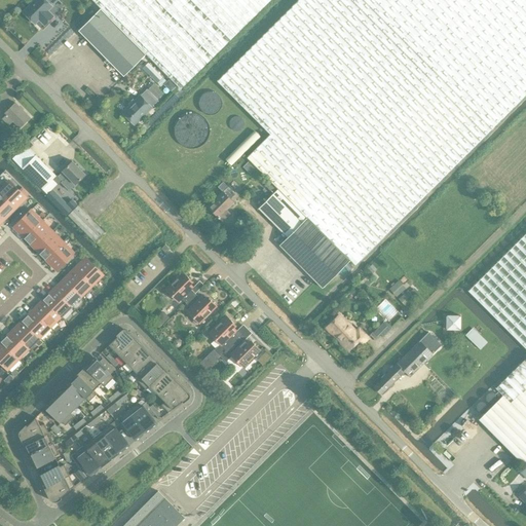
[(47,11),(52,7),(44,0),(35,0),(23,12),(35,24),(39,20),(44,26),(53,16),(47,11)]
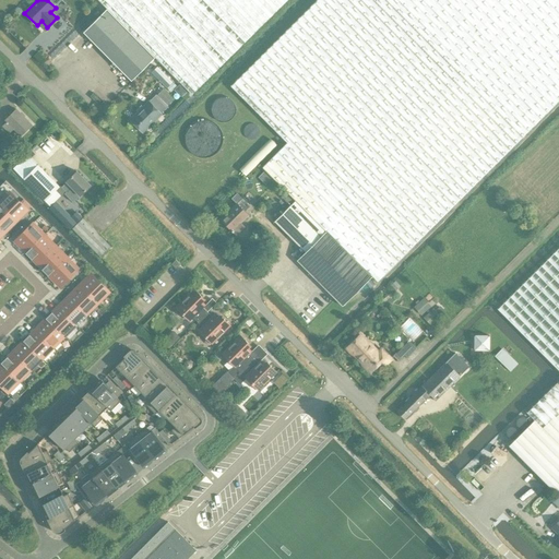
[(97,0),(107,9),(155,58),(192,95),(287,0),(97,0)]
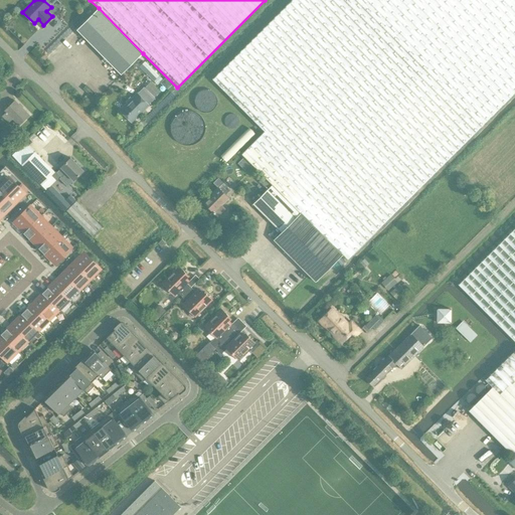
[(265,133),(397,0),(293,0),(212,80),(265,133)]
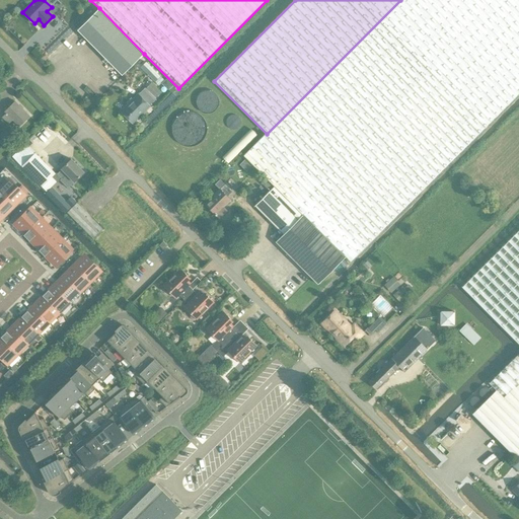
[(518,0),(400,0),(267,134),(243,156),(274,187),(254,206),(283,234),(276,242),(318,285),(346,256),(351,262),(518,93),(518,0)]
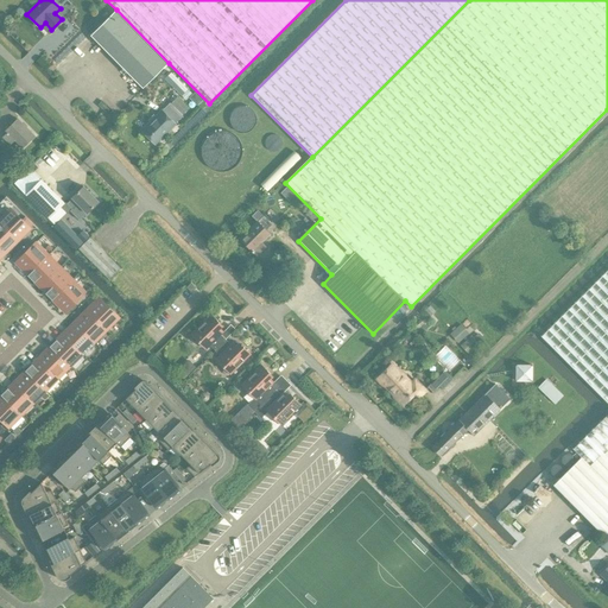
[(90,36),(143,88),(169,63),(116,10),(90,36)]
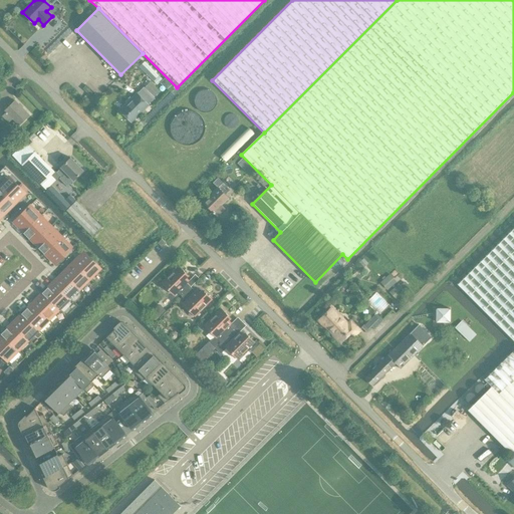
[(171,85),(166,80),(162,83),(167,88),(171,85)]
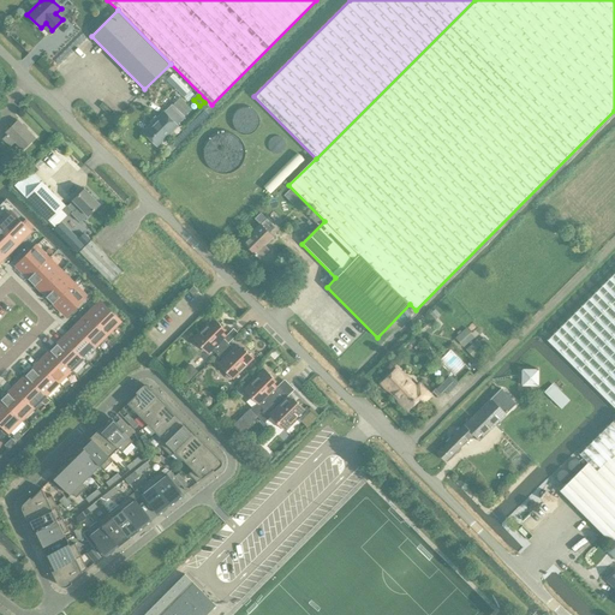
[(163,112),(143,132),(157,145),(178,126),(185,119),(171,105),(163,112)]
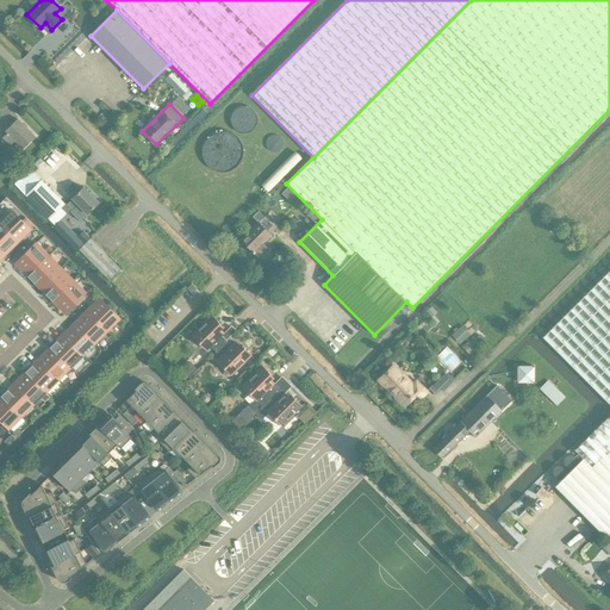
[(23,150),(35,137),(18,120),(6,132),(8,135),(2,139),(10,147),(14,142),(23,150)]
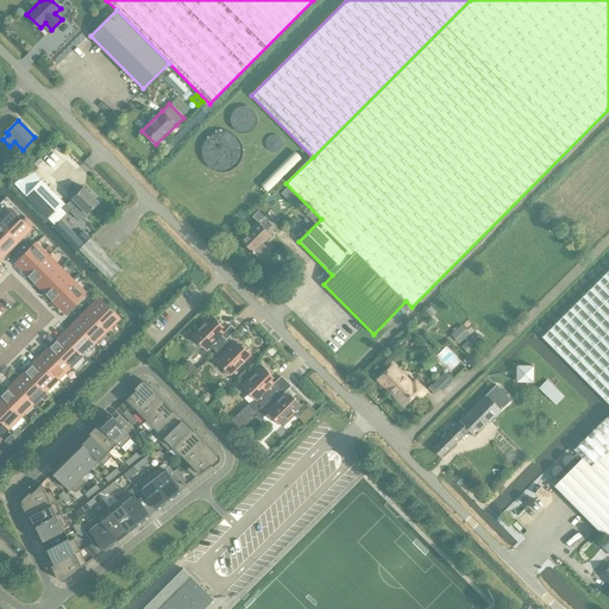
[(66,213),(61,208),(64,203),(42,181),(26,196),(49,219),(54,224),(66,213)]
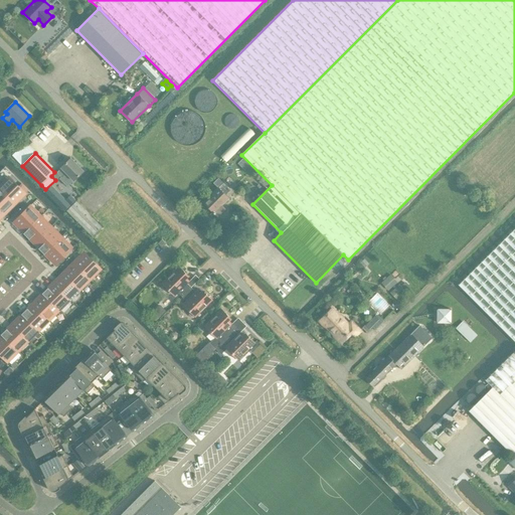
[(67,187),(73,181),(83,172),(70,158),(61,167),(61,168),(56,173),(61,177),(59,179),(67,187)]
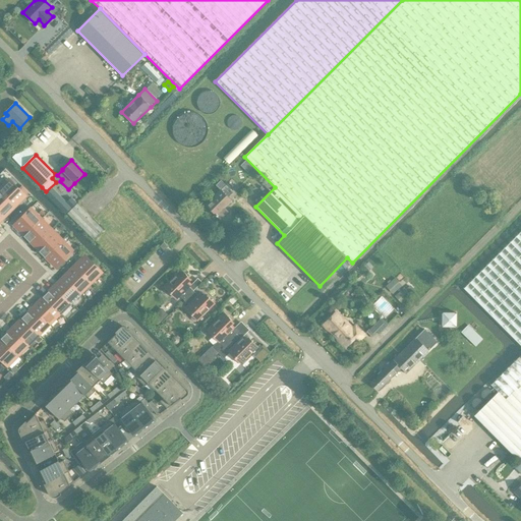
[(0,187),(0,191),(14,207),(17,204),(15,201),(17,199),(19,201),(25,195),(9,179),(0,187)]
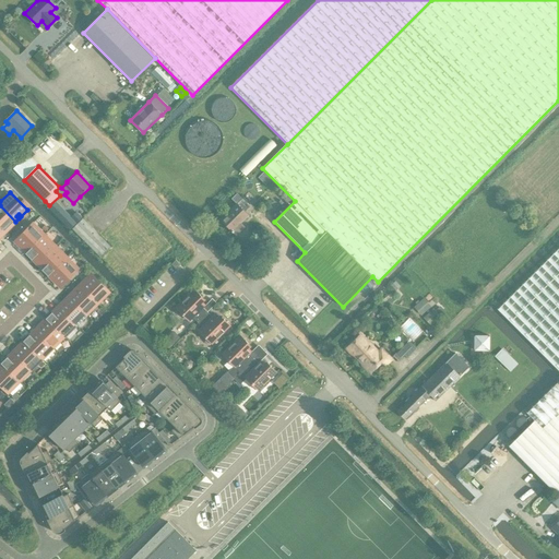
[(294,201),(285,192),(281,198),(289,205),(294,201)]
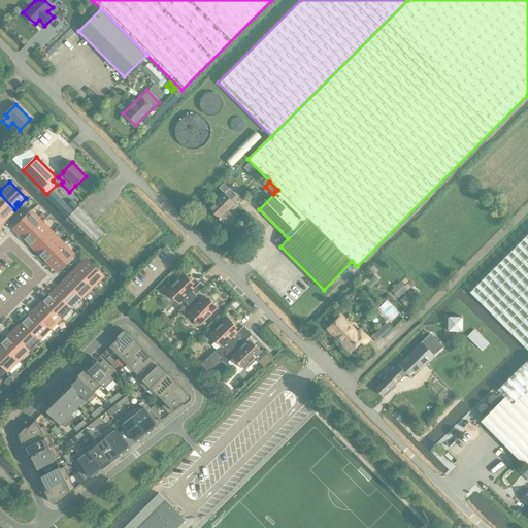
[(208,207),(223,223),(231,215),(227,210),(235,203),(231,200),(236,195),(229,188),(224,193),(224,192),(208,207)]
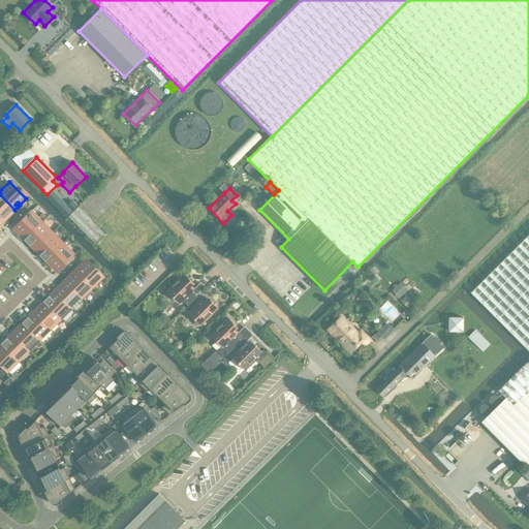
[(12,212),(14,210),(0,194),(0,216),(4,220),(10,214),(8,212),(10,210),(12,212)]
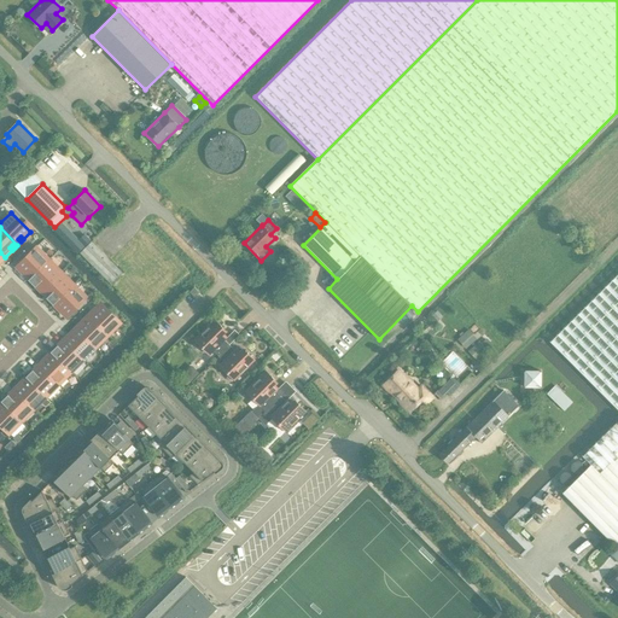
[(85,235),(79,242),(85,248),(91,242),(85,235)]
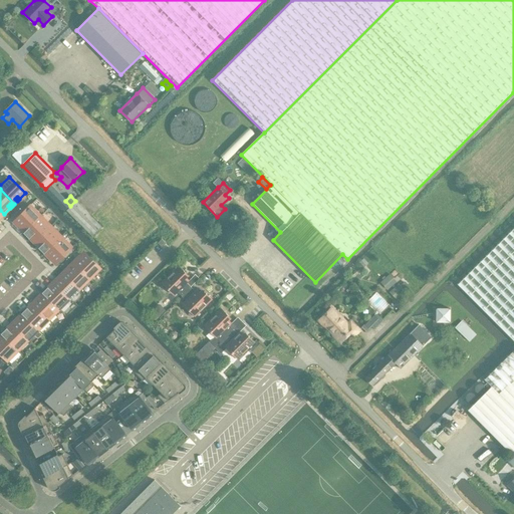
[(24,233),(40,216),(30,206),(13,222),(19,228),(22,226),(24,228),(22,230),(24,233)]
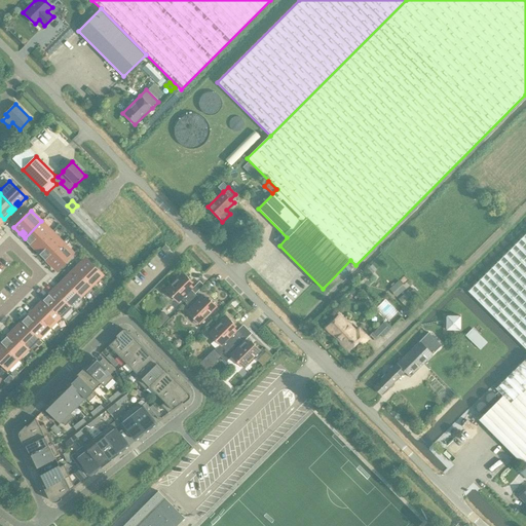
[(51,232),(41,221),(25,238),(24,238),(30,245),(33,241),(35,243),(33,246),(35,249),(51,232)]
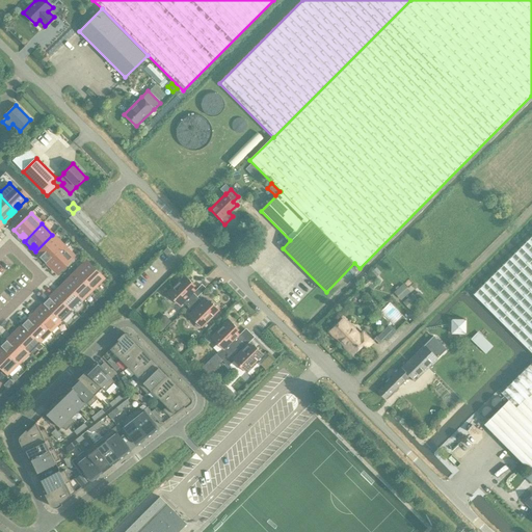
[(63,245),(52,235),(35,251),(38,254),(41,251),(43,254),(40,257),(46,263),(46,262),(63,245)]
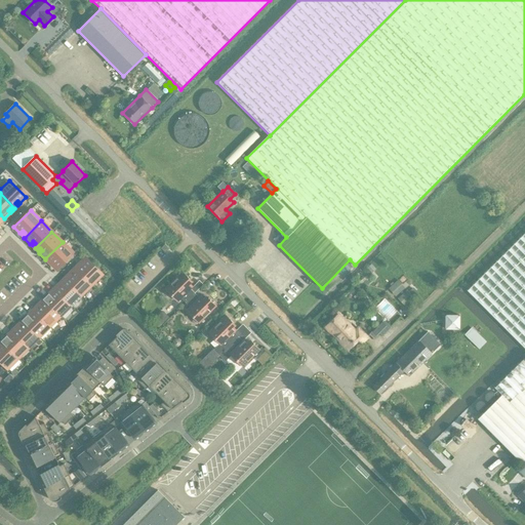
[(524,357),(494,388),(501,395),(524,418),(524,232),(467,290),(524,349),(524,357)]
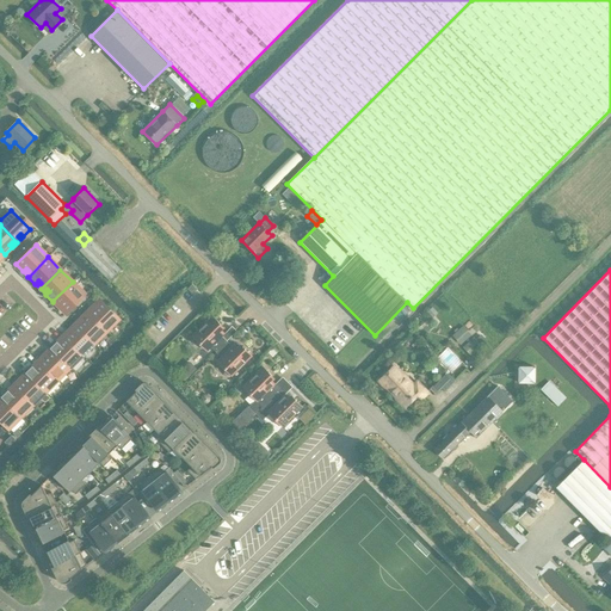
[(66,314),(85,294),(73,282),(53,301),(56,304),(59,301),(61,304),(59,307),(66,314)]
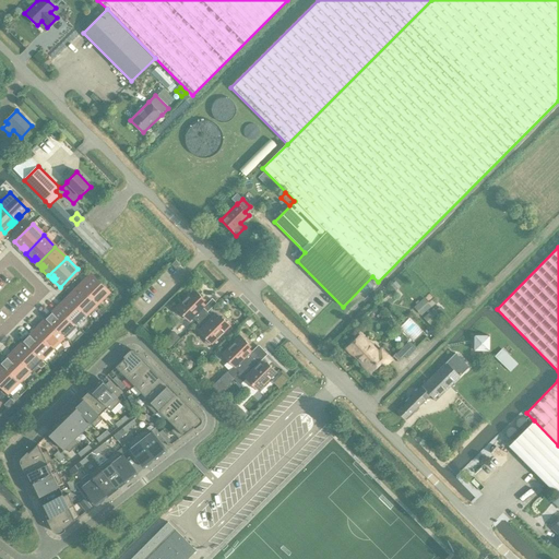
[(97,304),(109,292),(92,274),(85,281),(87,283),(85,285),(83,283),(80,286),(97,304)]
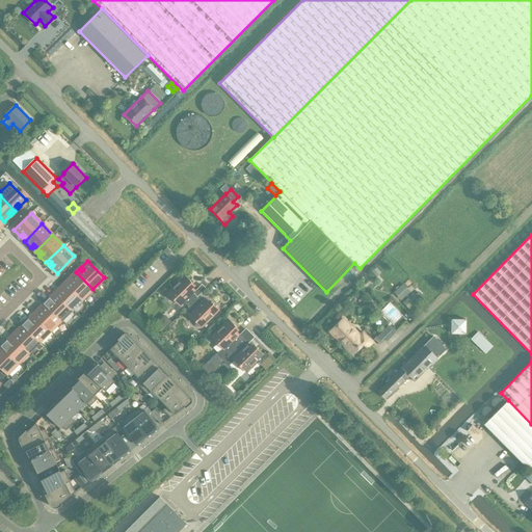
[(82,300),(92,289),(76,272),(74,274),(76,276),(74,278),(72,276),(64,283),(82,300)]
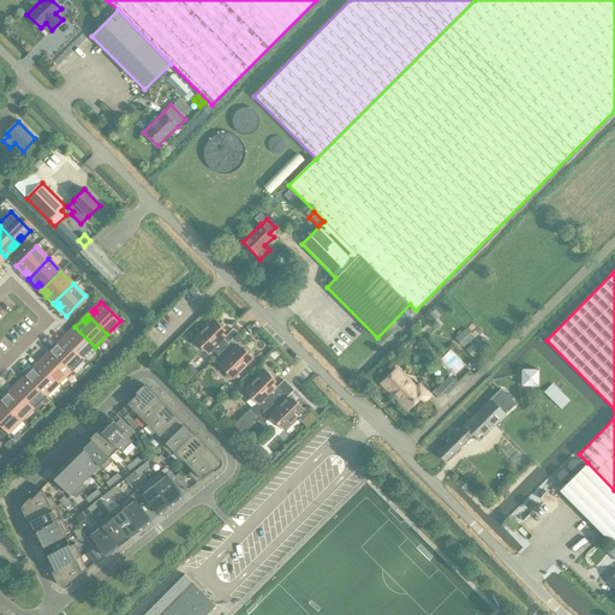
[(214,318),(193,339),(195,340),(195,342),(197,346),(201,346),(208,353),(213,350),(218,354),(228,344),(224,339),(226,336),(222,333),(225,330),(214,318)]
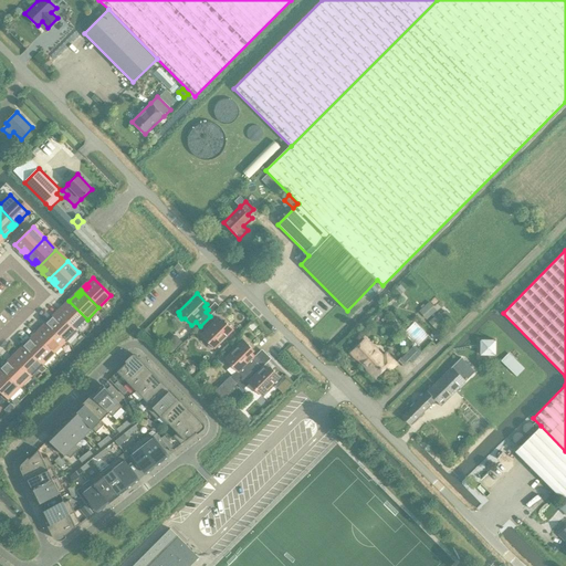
[(75,331),(87,320),(69,301),(66,303),(69,305),(66,308),(64,305),(58,312),(75,331)]
